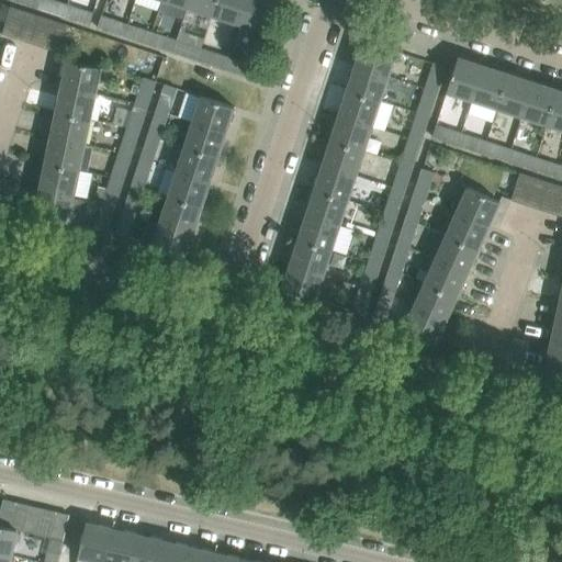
[(68,6),(52,0),(42,0),(40,9),(64,17),(68,6)]
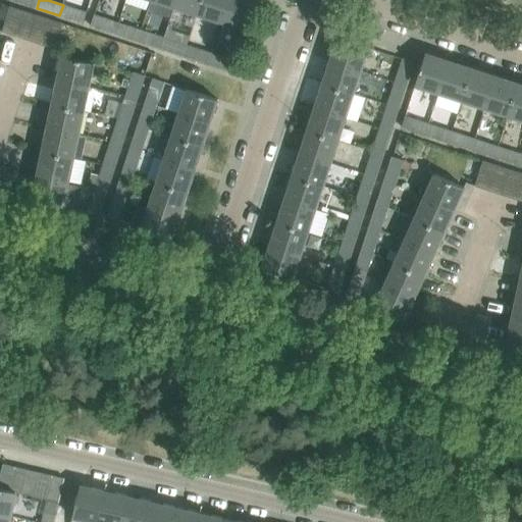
[(175,0),(174,5),(197,13),(201,0),(175,0)]
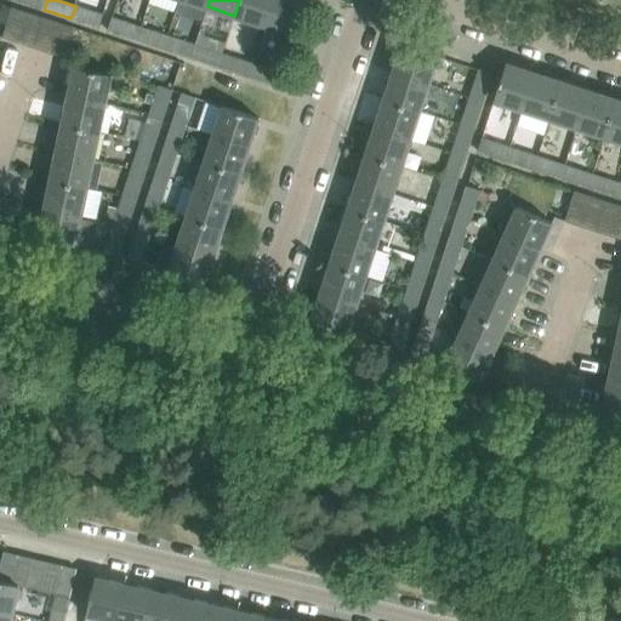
[(239,0),(234,16),(262,24),(269,0),(239,0)]
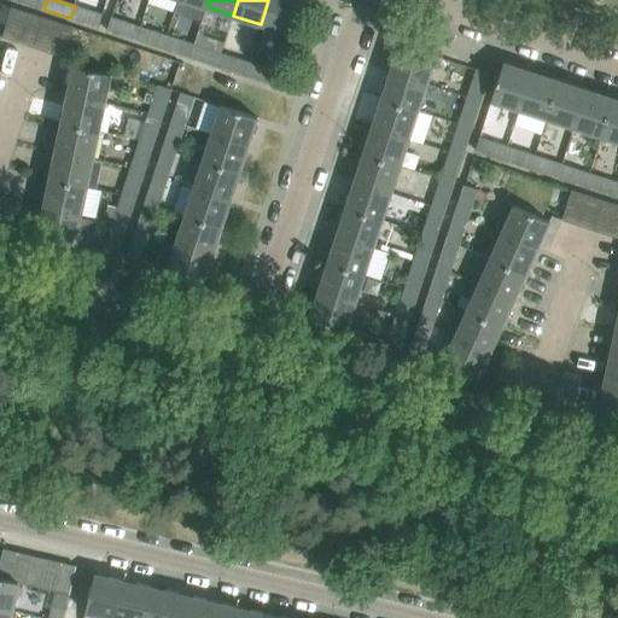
[(298,0),(268,0),(261,24),(289,33),(298,0)]
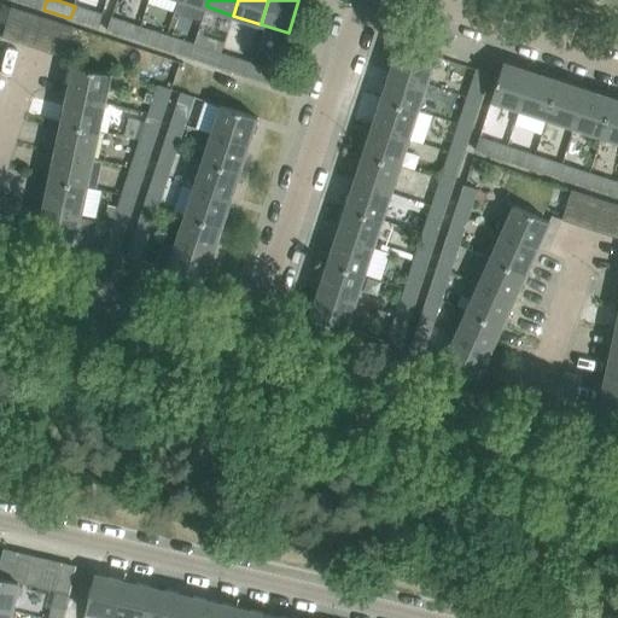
[(103,15),(75,6),(70,18),(98,28),(103,15)]
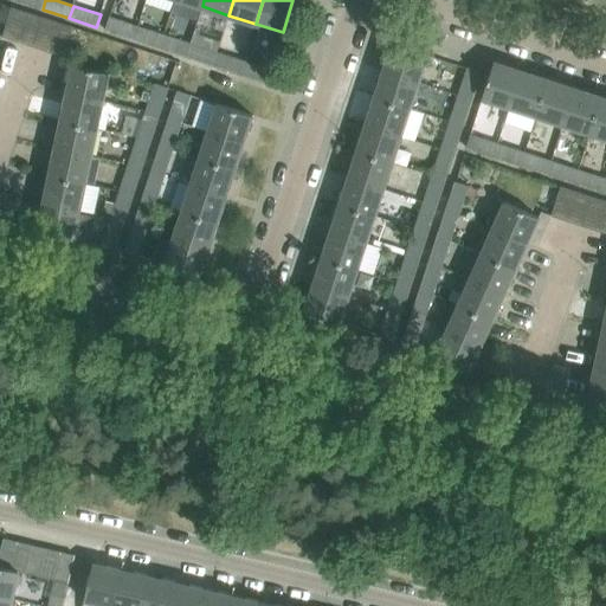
[(2,36),(2,37),(18,42),(27,12),(12,7),(2,36)]
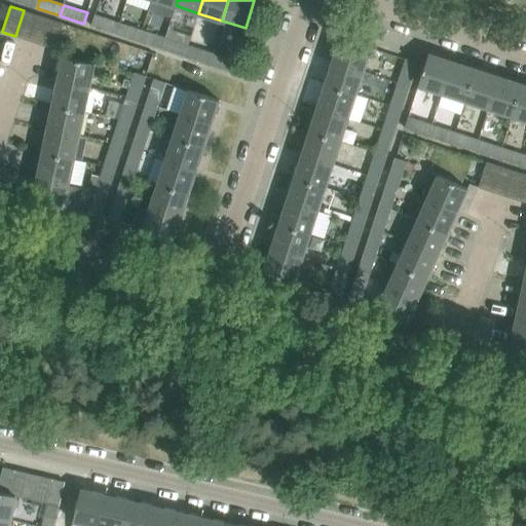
[(24,10),(15,36),(29,40),(37,14),(24,10)]
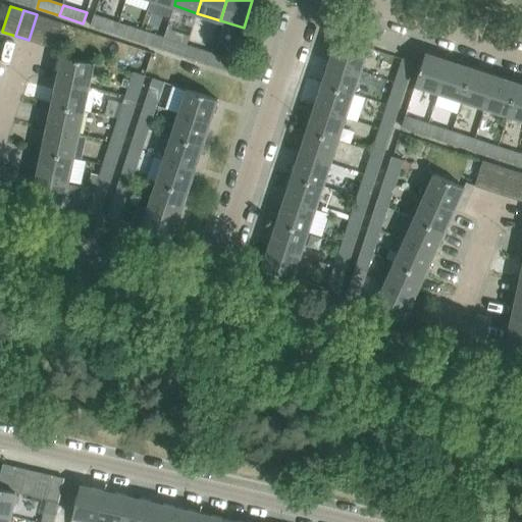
[(37,14),(29,40),(42,44),(50,18),(37,14)]
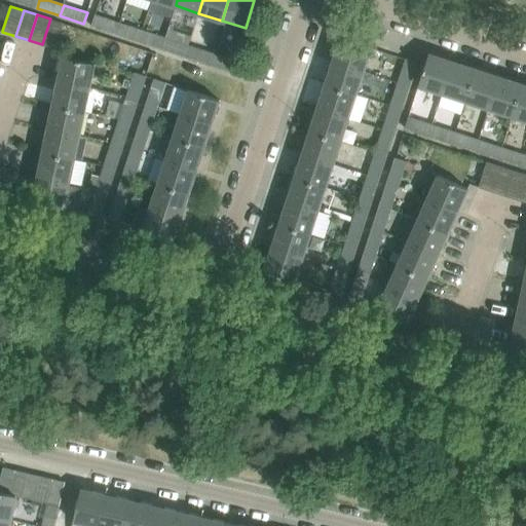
[(114,34),(118,23),(95,15),(91,26),(114,34)]
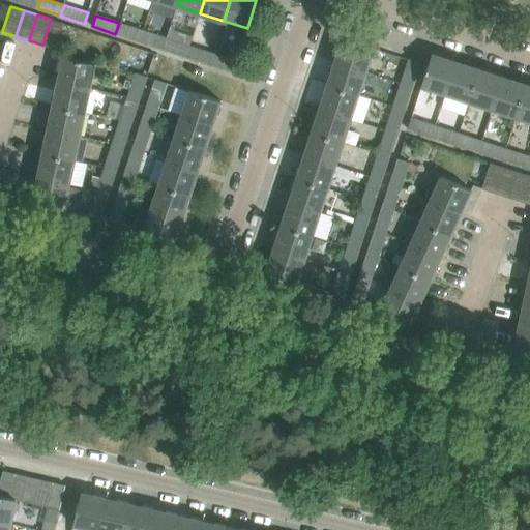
[(42,45),(55,49),(63,23),(51,19),(42,45)]
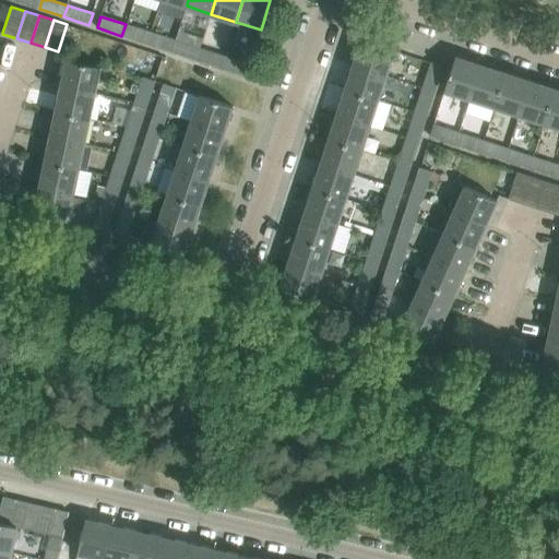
[(146,44),(151,32),(126,24),(121,36),(146,44)]
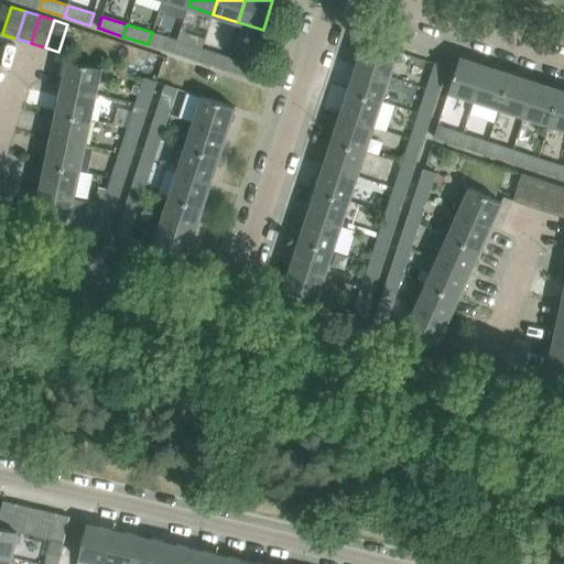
[(173,52),(176,41),(152,32),(148,44),(173,52)]
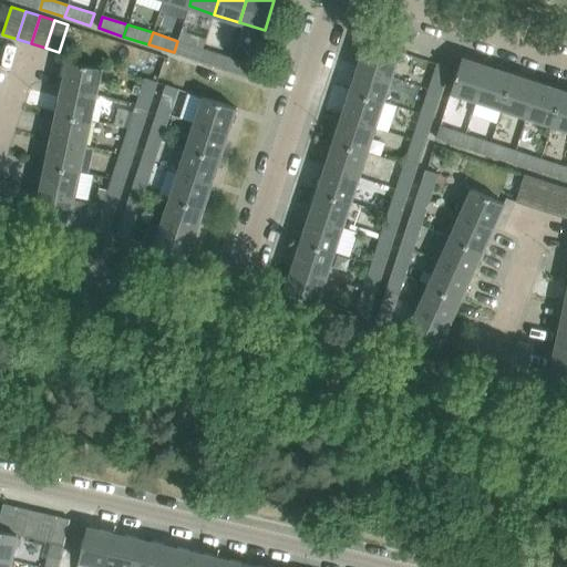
[(367,40),(358,65),(392,76),(400,51),(367,40)]
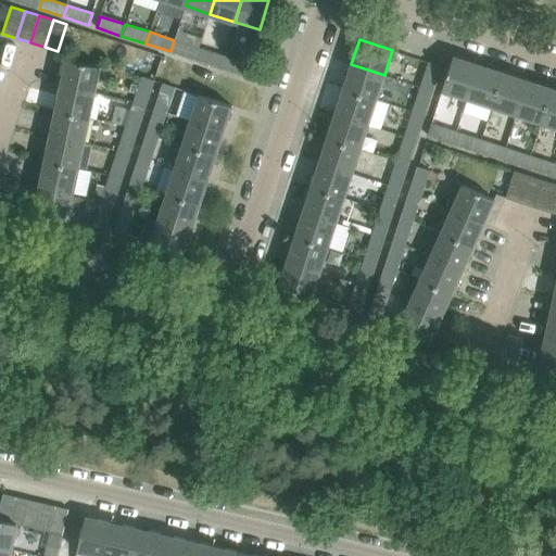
[(196,60),(199,48),(174,40),(171,51),(196,60)]
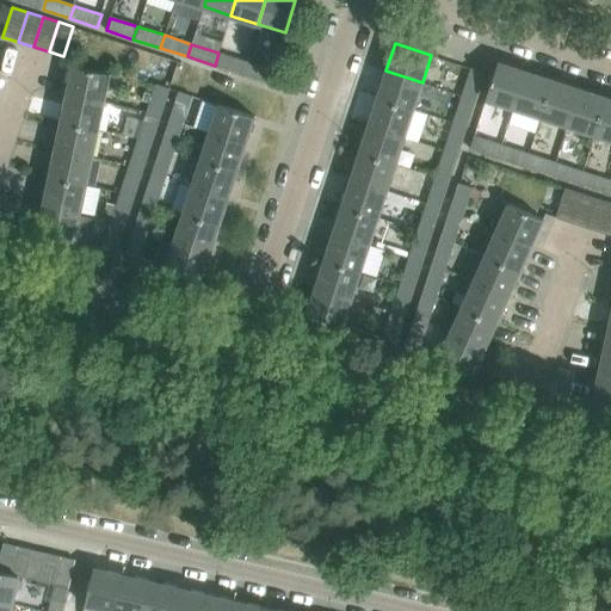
[(170,63),(159,60),(155,73),(165,76),(170,63)]
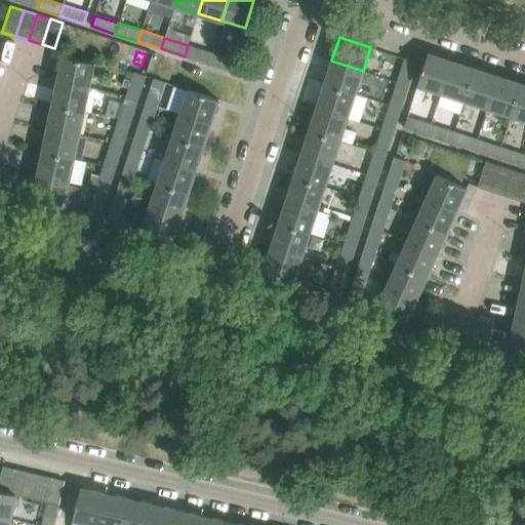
[(428,53),(417,84),(441,92),(451,61),(428,53)]
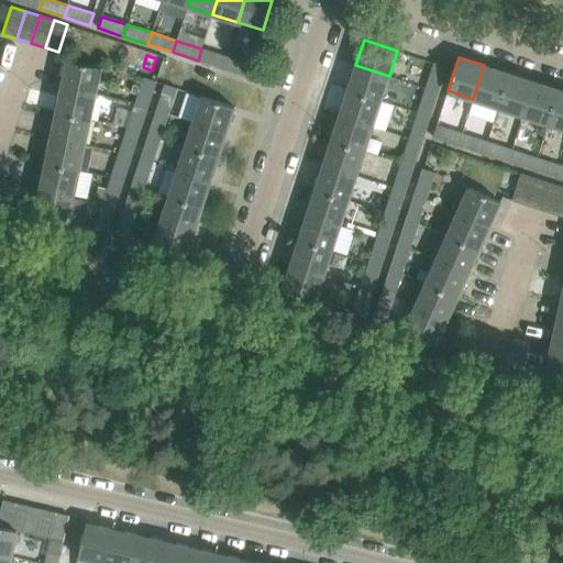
[(67,61),(62,86),(96,94),(101,67),(67,61)]
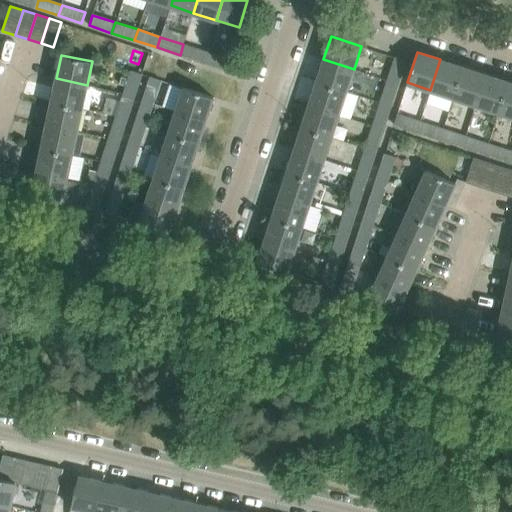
[(405,60),(394,57),(387,80),(397,83),(405,60)]
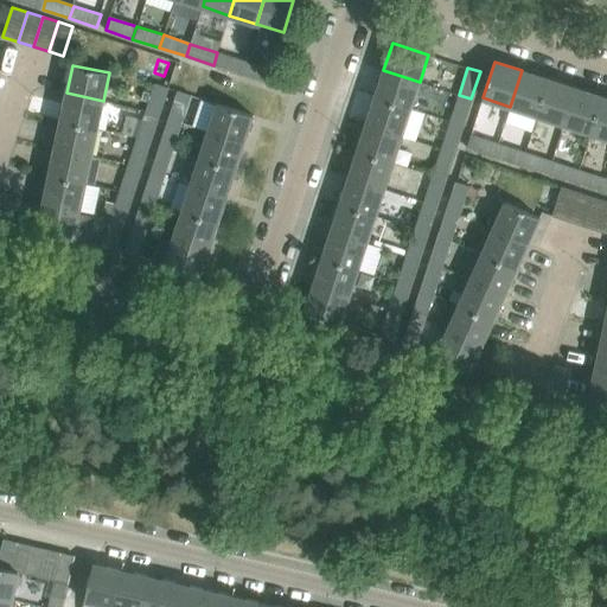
[(383,70),(375,97),(411,109),(420,82),(383,70)]
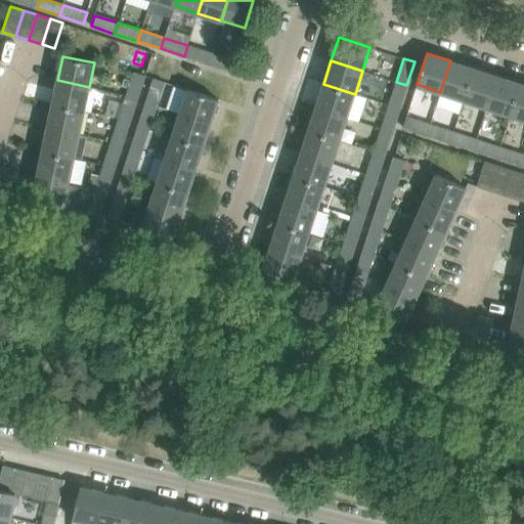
[(473,69),(450,60),(440,92),(463,99),(473,69)]
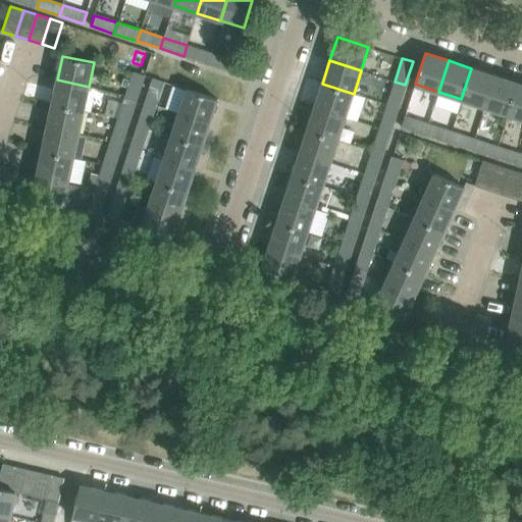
[(494,75),(471,68),(461,99),(484,107),(494,75)]
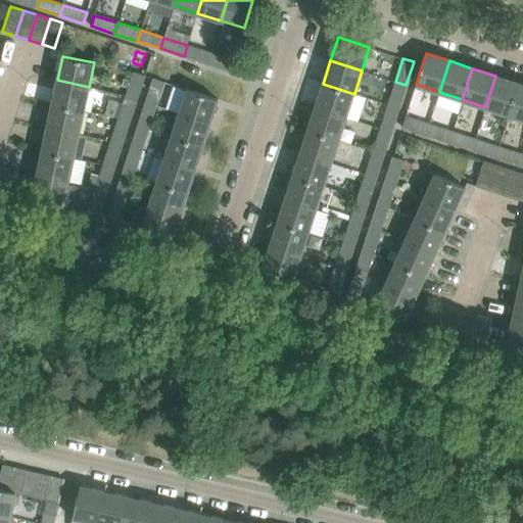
[(138,99),(145,76),(134,72),(127,95),(138,99)]
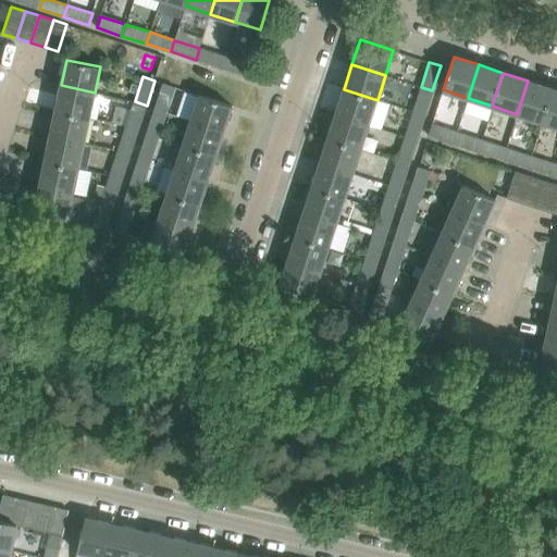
[(553,88),(528,81),(517,114),(542,122),(553,88)]
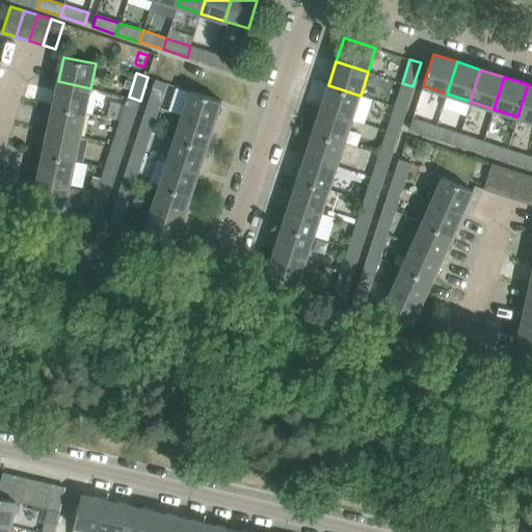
[(159,107),(166,83),(156,79),(148,103),(159,107)]
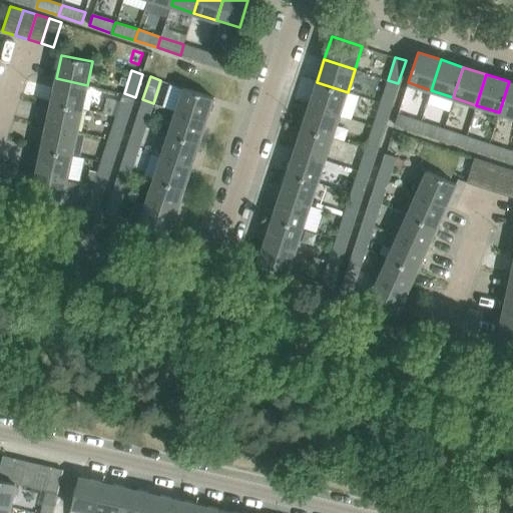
[(82,108),(87,85),(56,78),(54,88),(51,101),(82,108)]
